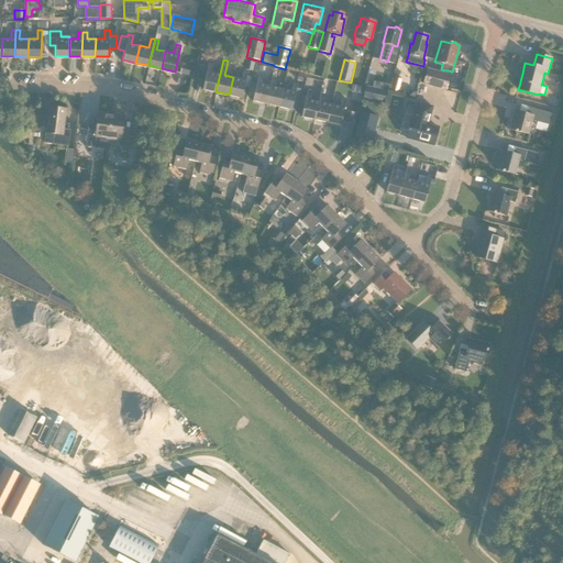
[(255,63),(246,62),(245,69),(253,72),(255,63)]
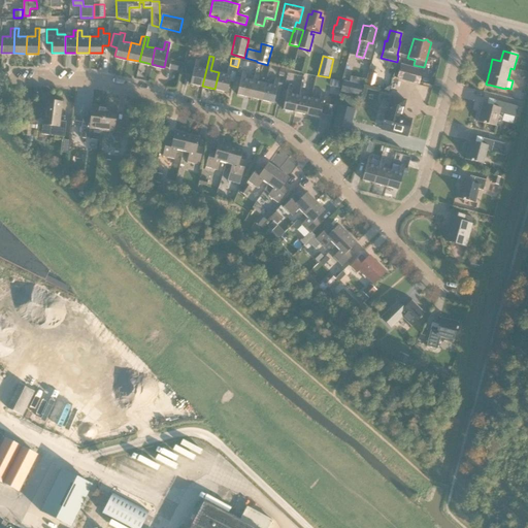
[(202,86),(206,69),(199,68),(200,60),(196,59),(196,60),(194,68),(192,75),(191,84),(202,86)]
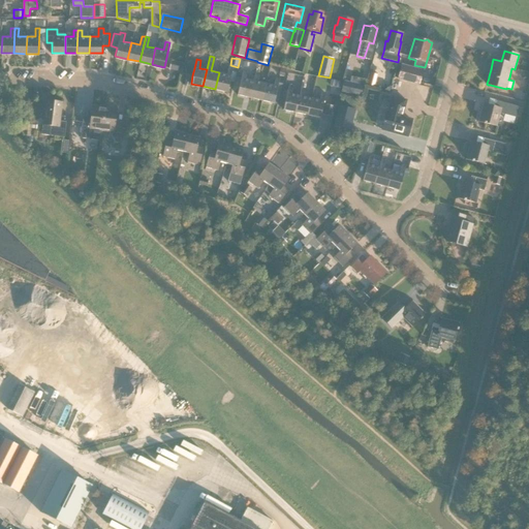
[(182,72),(183,63),(170,60),(169,69),(182,72)]
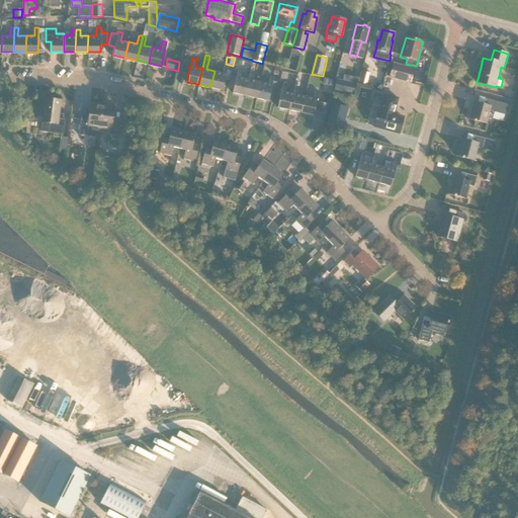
[(415,69),(393,63),(389,77),(411,83),(415,70),(415,69)]
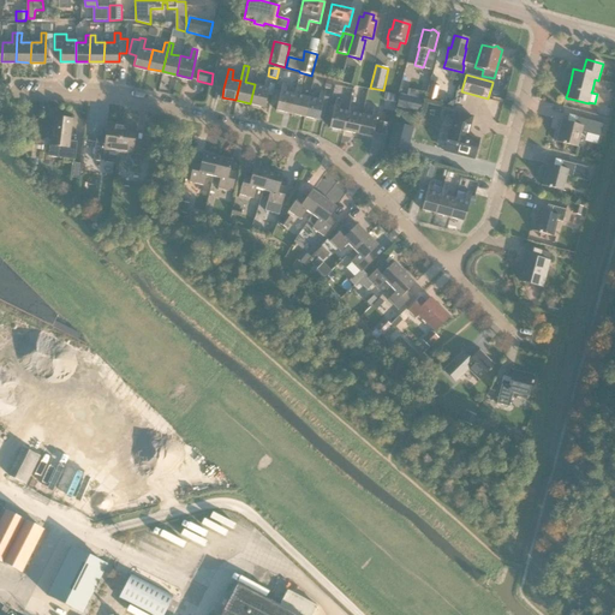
[(224,88),(226,79),(216,77),(214,85),(224,88)]
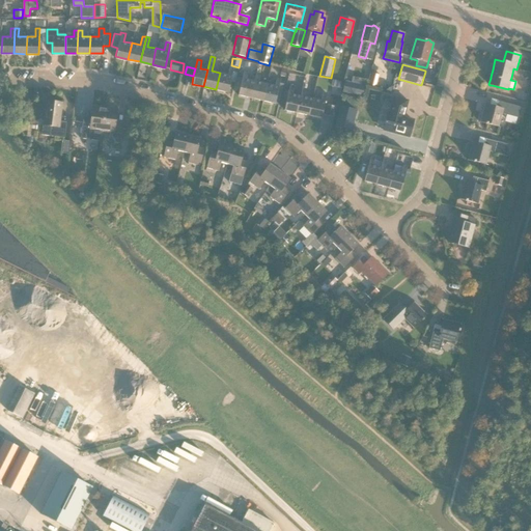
[(228,75),(220,73),(216,89),(228,91),(233,67),(229,66),(228,75)]
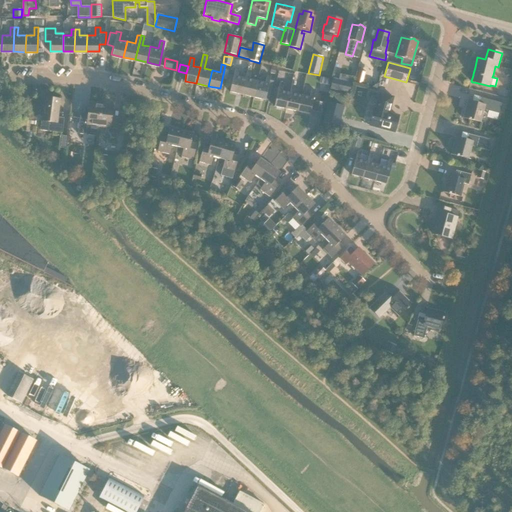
[(230,91),(242,93),(246,77),(238,76),(240,68),(235,67),(230,91)]
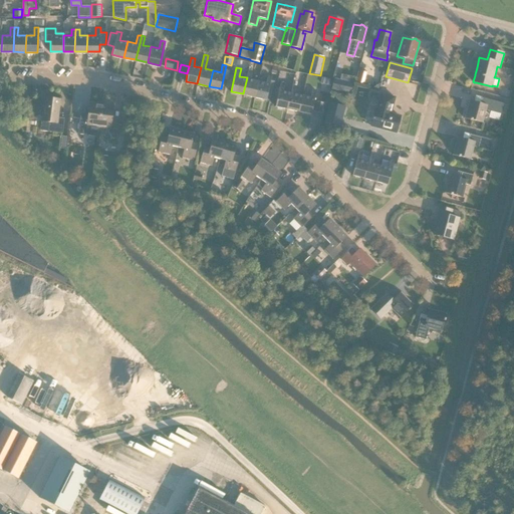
[(248,70),(247,77),(243,93),(255,96),(259,80),(251,78),(252,71),(248,70)]
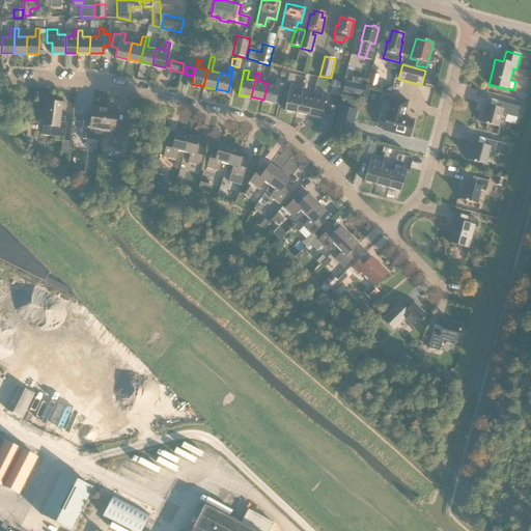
[(375,87),(379,75),(372,74),(369,85),(375,87)]
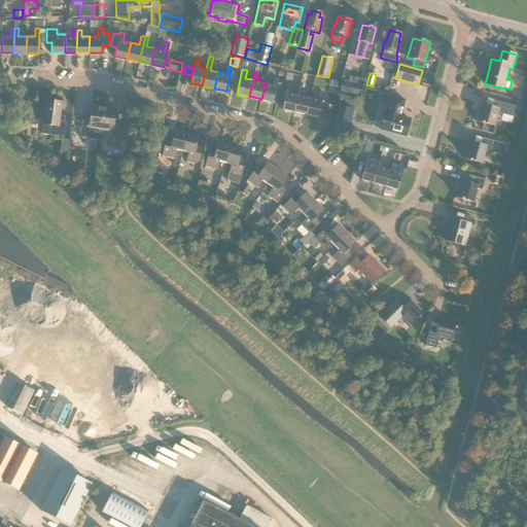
[(274,83),(266,82),(261,99),(274,102),(279,77),(275,76),(274,83)]
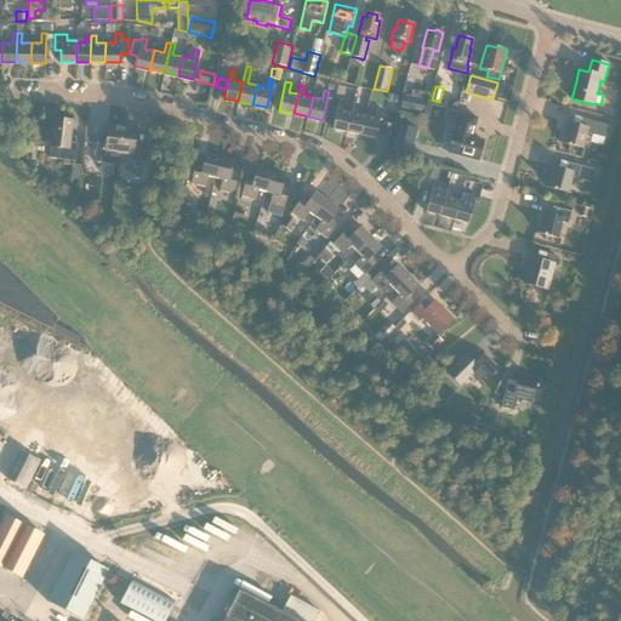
[(426,101),(404,96),(403,95),(400,108),(423,113),(426,101)]
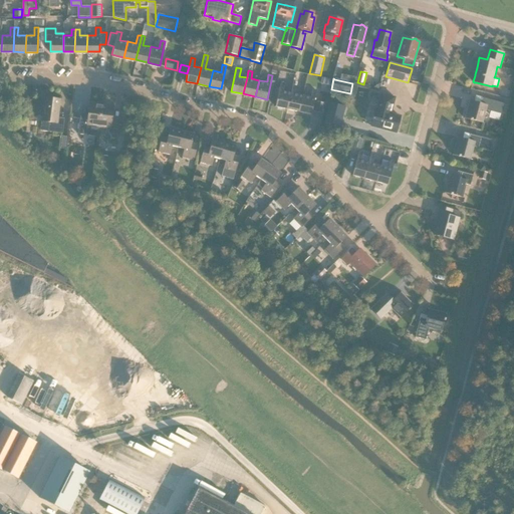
[(292,92),(291,92),(283,90),(285,82),(281,81),(280,87),(276,86),(274,93),(278,94),(276,104),(288,107),(292,92)]
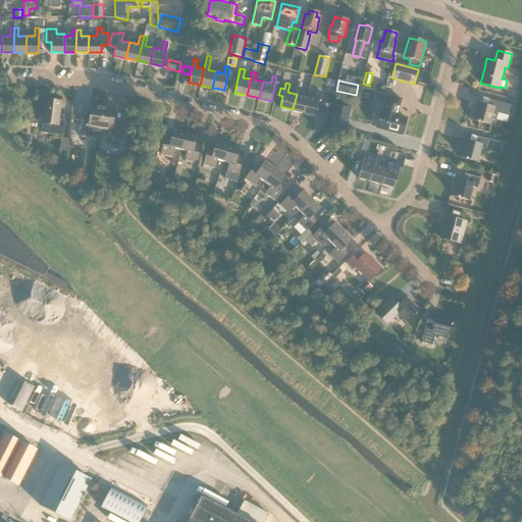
[(293,109),(305,111),(308,96),(301,94),(302,86),(298,85),(296,94),(297,94),(293,109)]
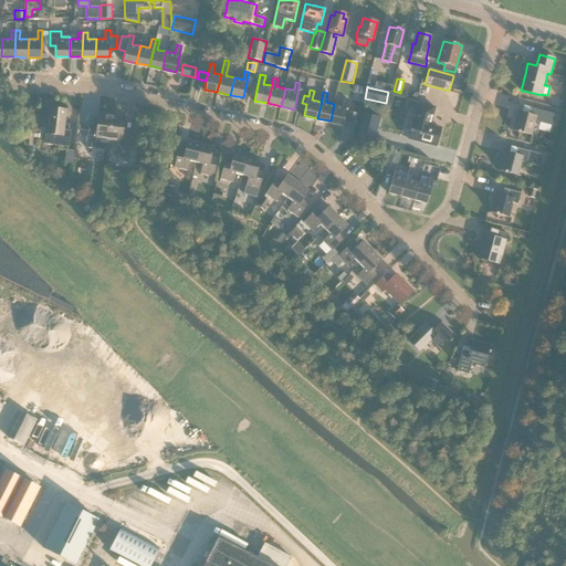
[(334,104),(331,121),(344,124),(349,98),(345,97),(343,105),(334,104)]
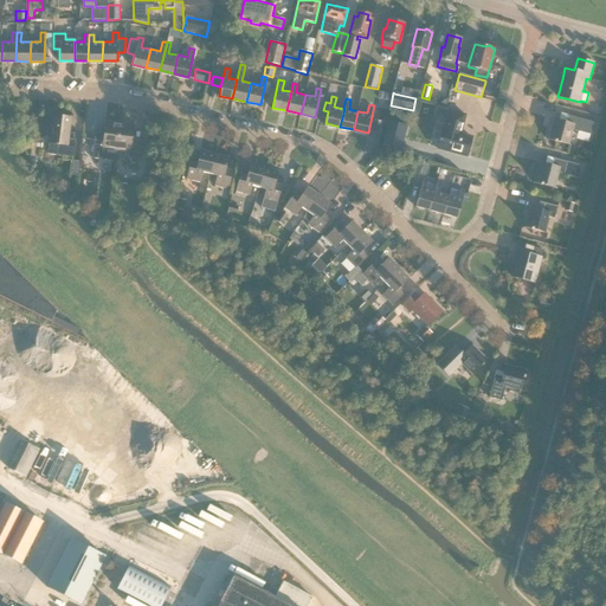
[(437,148),(468,156),(472,137),(461,135),(465,115),(450,110),(444,130),(443,129),(437,148)]
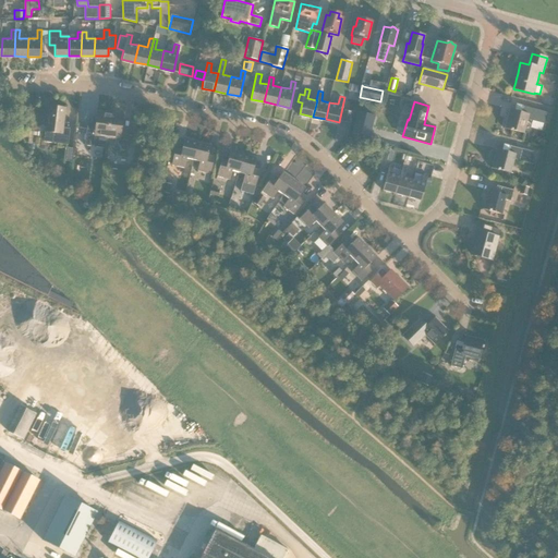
[(45,132),(45,137),(55,140),(55,143),(68,145),(70,130),(62,129),(65,108),(48,106),(45,132)]
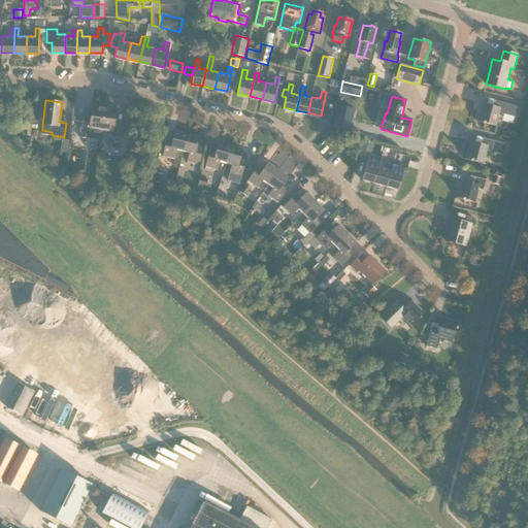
[(503,114),(503,113),(516,118),(519,106),(495,100),(493,106),(482,103),(476,122),(495,126),(499,112),(503,114)]
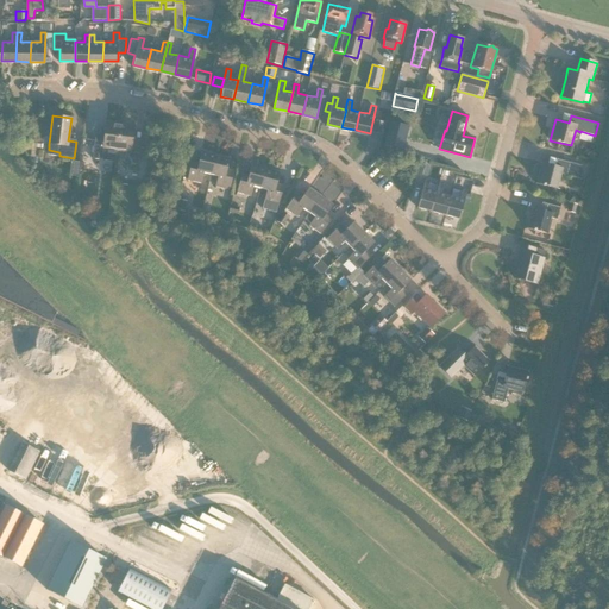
[(383,123),(376,121),(374,132),(381,135),(383,123)]
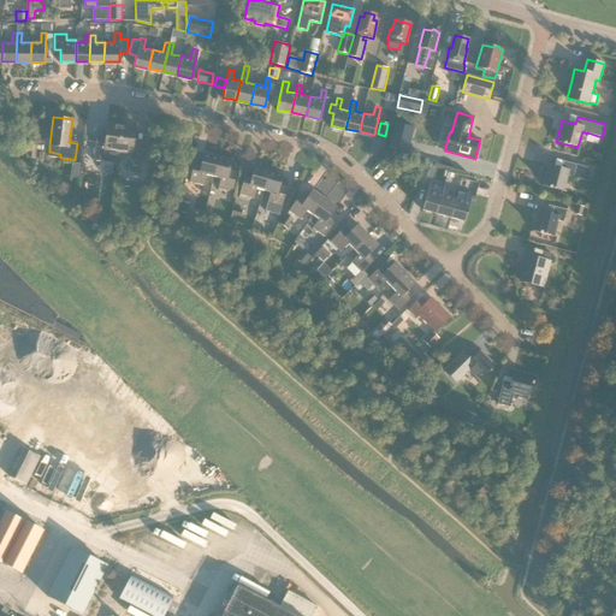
[(396,123),(395,124),(389,147),(391,148),(408,152),(410,140),(414,128),(396,123)]
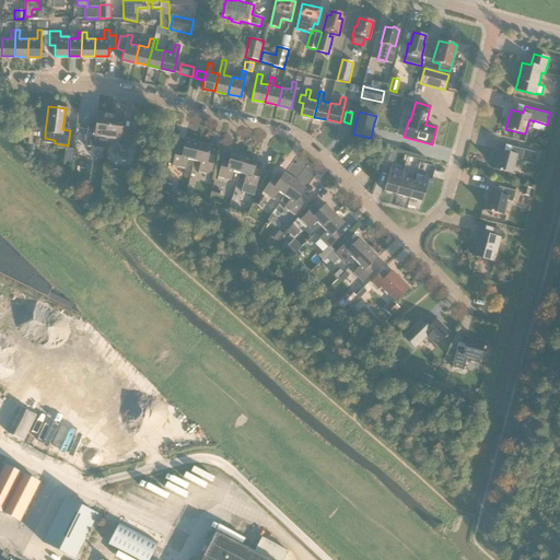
[(101,137),(107,138),(111,115),(97,113),(96,125),(89,124),(85,147),(98,148),(101,137)]
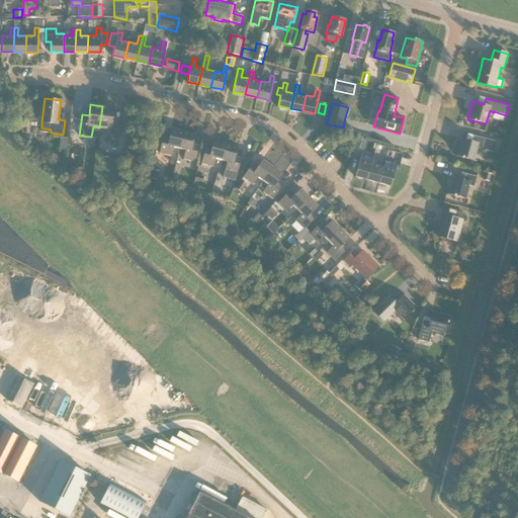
[(114,107),(102,106),(99,127),(107,128),(105,139),(117,140),(119,124),(112,123),(114,107)]
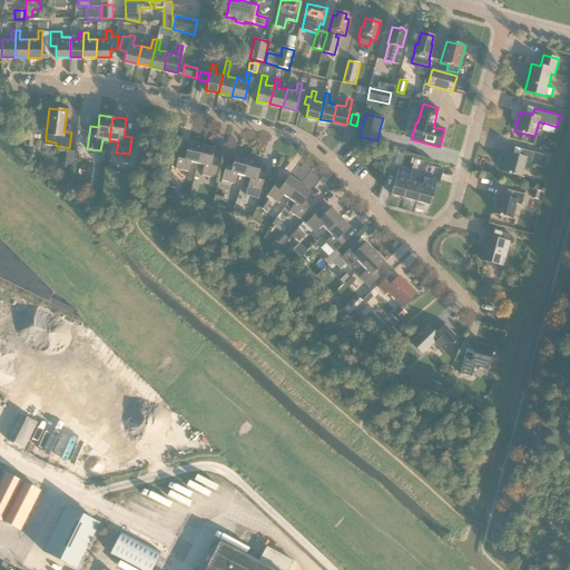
[(192,163),(197,164),(202,145),(188,141),(185,157),(178,156),(176,169),(189,172),(192,163)]
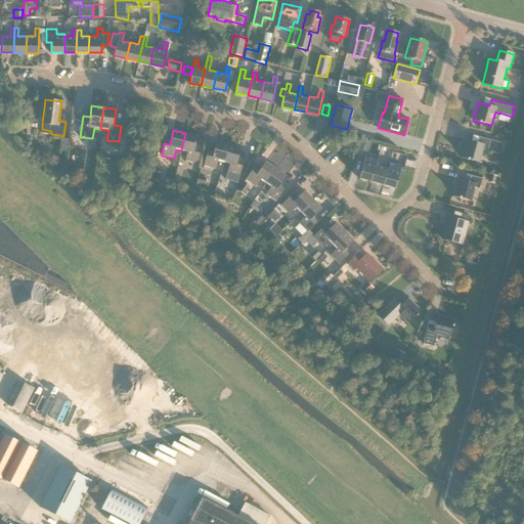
[(198,135),(185,133),(181,150),(187,153),(185,161),(198,164),(201,150),(194,149),(198,135)]
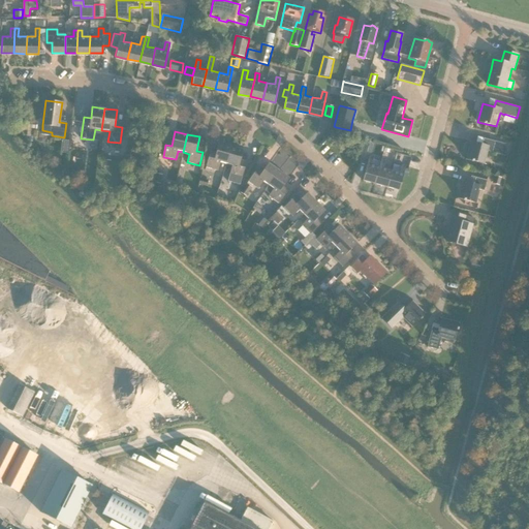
[(488,151),(492,152),(505,156),(508,145),(484,138),(483,145),(470,142),(466,159),(484,164),(488,151)]
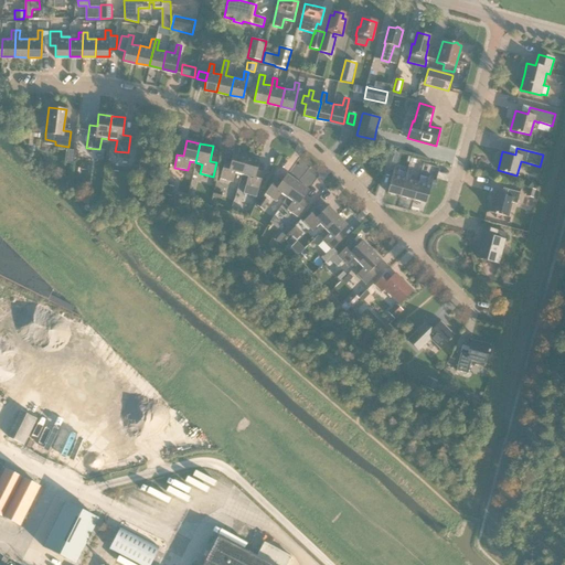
[(74,151),(66,150),(65,163),(72,164),(74,151)]
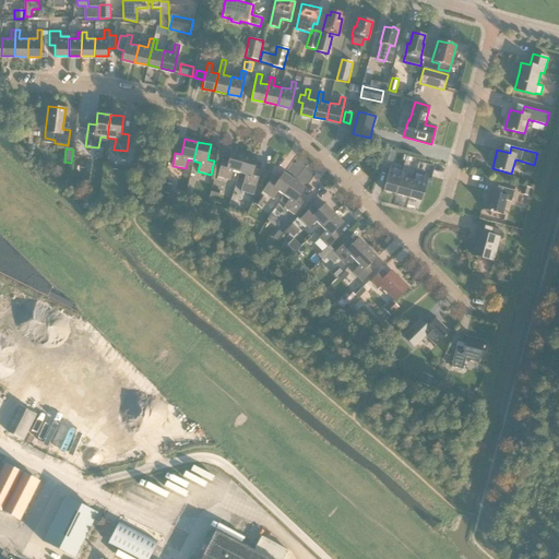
[(388,149),(384,162),(393,164),(396,151),(388,149)]
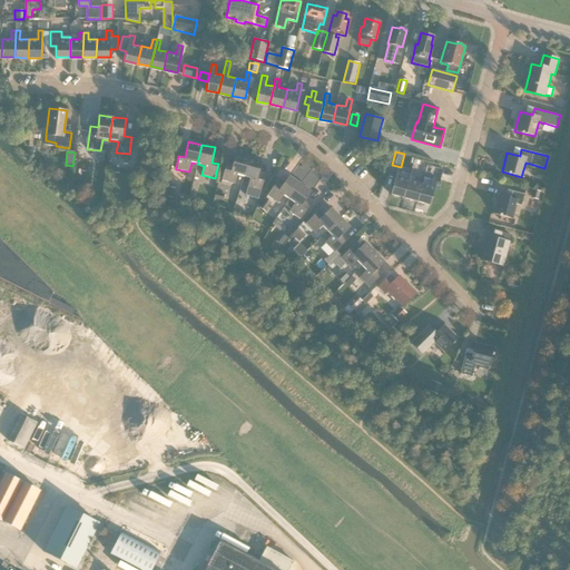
[(237,174),(243,176),(248,157),(236,154),(232,168),(225,167),(222,180),(234,184),(237,174)]
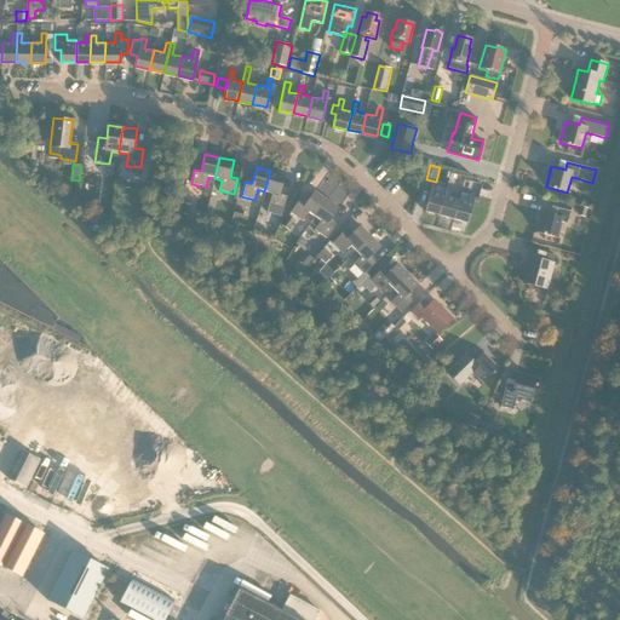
[(286,176),(270,171),(264,191),(271,193),(269,204),(267,213),(281,217),(282,208),(287,194),(281,191),(286,176)]
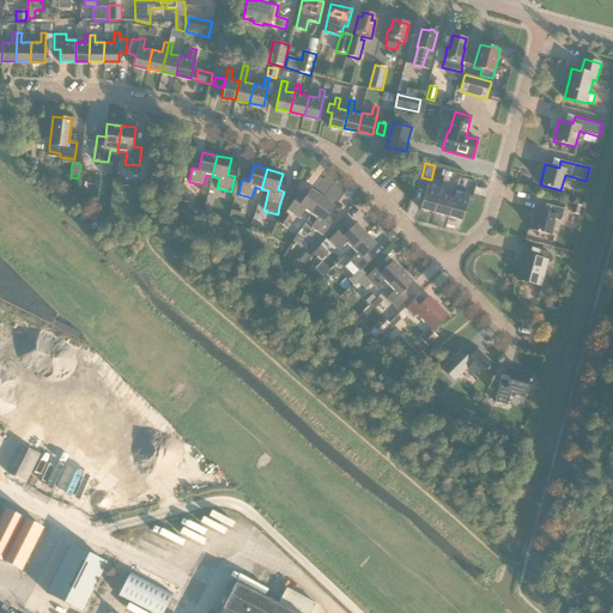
[(419,210),(434,213),(439,195),(429,192),(431,182),(428,181),(419,210)]
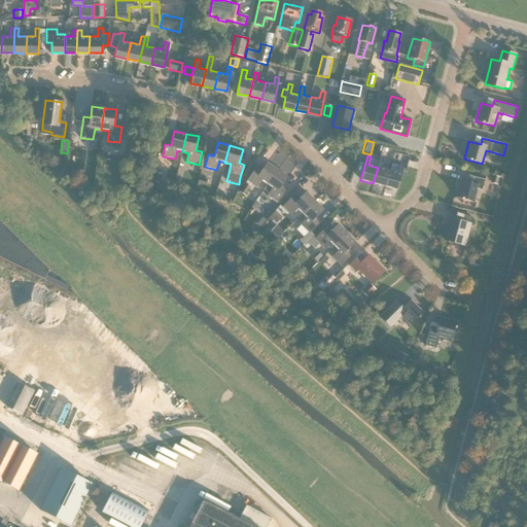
[(380,159),(378,168),(373,183),(385,187),(389,171),(382,169),(384,160),(380,159)]
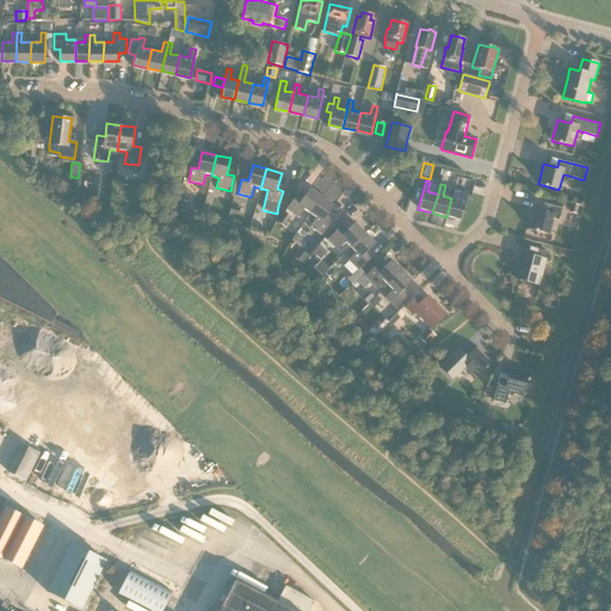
[(304,210),(310,214),(322,197),(310,189),(301,202),(295,198),(285,210),(297,218),(304,210)]
